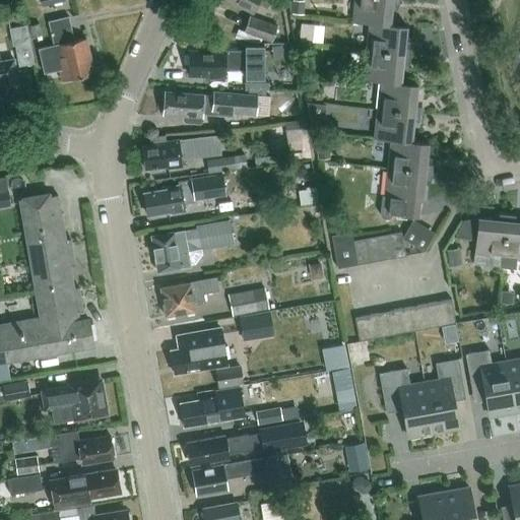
[(228,0),(252,12),(257,1),(267,6),(270,0),(228,0)]
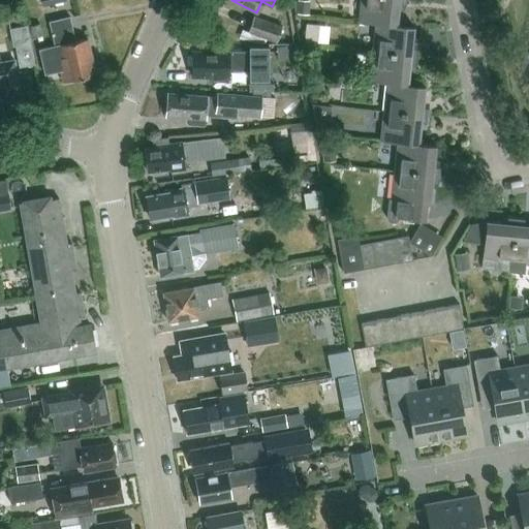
[(305,13),(307,1),(300,0),(298,0),(297,12),(305,13)]
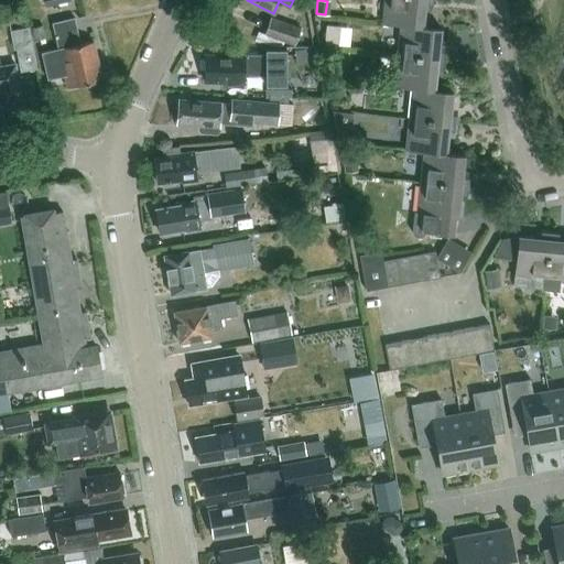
[(432,0),(386,0),(383,21),(402,23),(422,25),(425,4),(432,4),(432,0)]
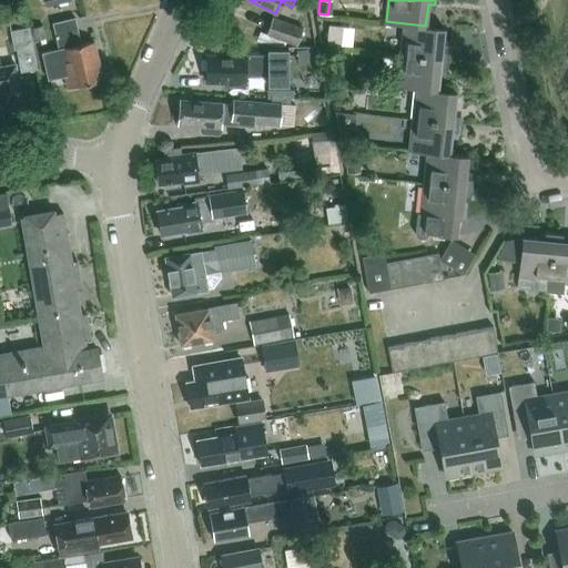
[(303,28),(272,16),(265,33),(296,46),(303,28)]
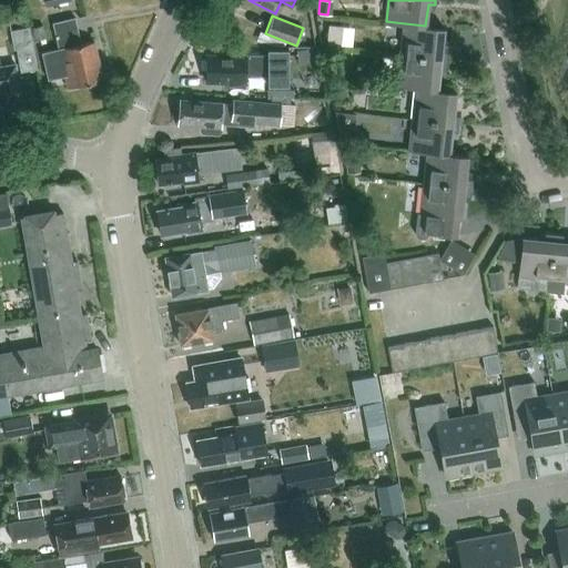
[(95,71),(101,70),(93,41),(81,44),(74,18),(52,23),(58,49),(41,53),(48,80),(64,77),(67,88),(78,85),(78,87),(98,81),(95,71)]
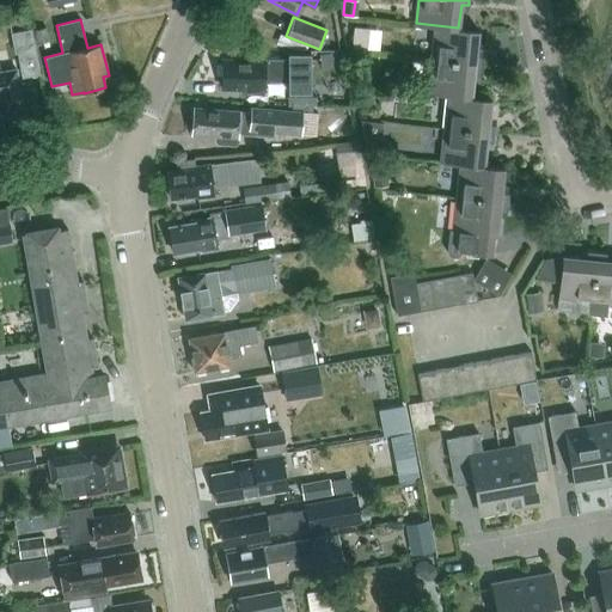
[(368,48),(369,26),(354,25),(353,47),(368,48)]
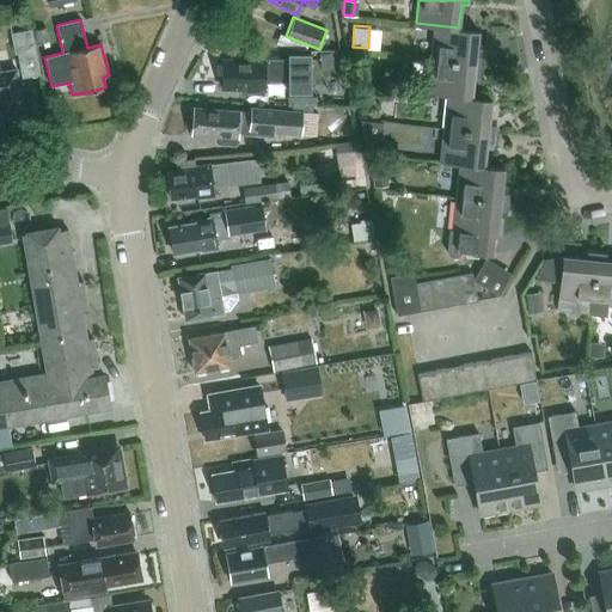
[(479,30),(458,28),(436,25),(433,59),(481,65),(482,55),(476,55),(479,30)]
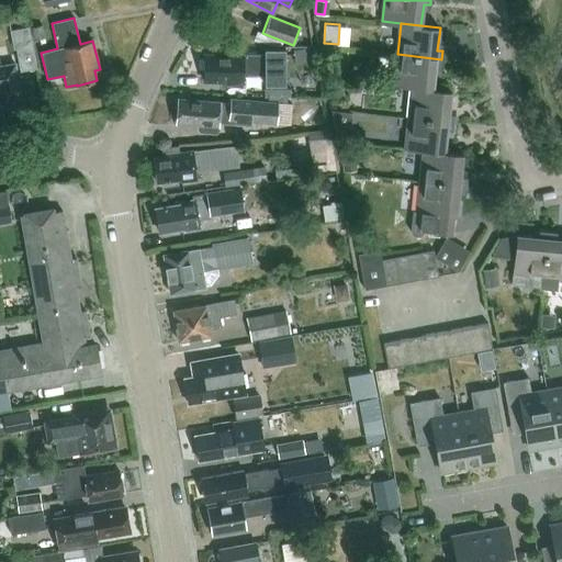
[(46,36),(43,24),(30,26),(33,40),(46,36)]
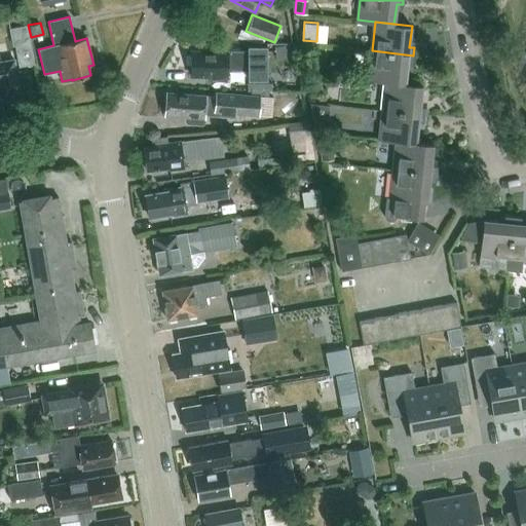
[(15,67),(33,65),(28,24),(10,26),(15,67)]
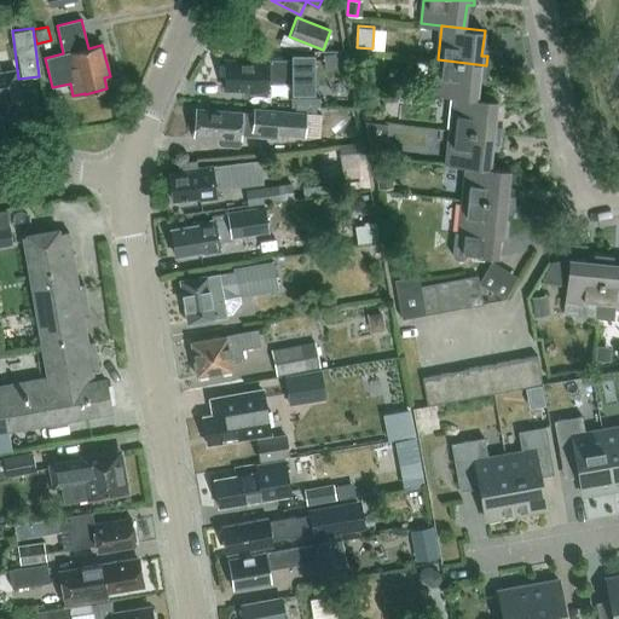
[(291,61),(268,61),(268,59),(268,58),(244,58),(244,62),(225,63),(225,90),(243,90),(243,94),(266,94),(266,84),(270,84),(290,84),(290,92),(313,92),(313,56),(291,56),(291,61)]
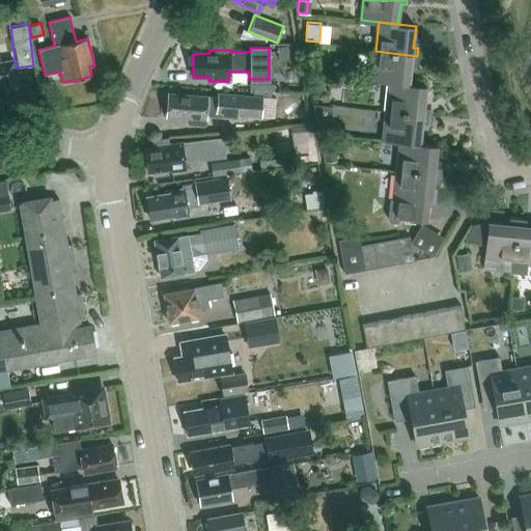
[(417,56),(375,51),(372,80),(389,82),(409,84),(411,64),(416,65),(417,56)]
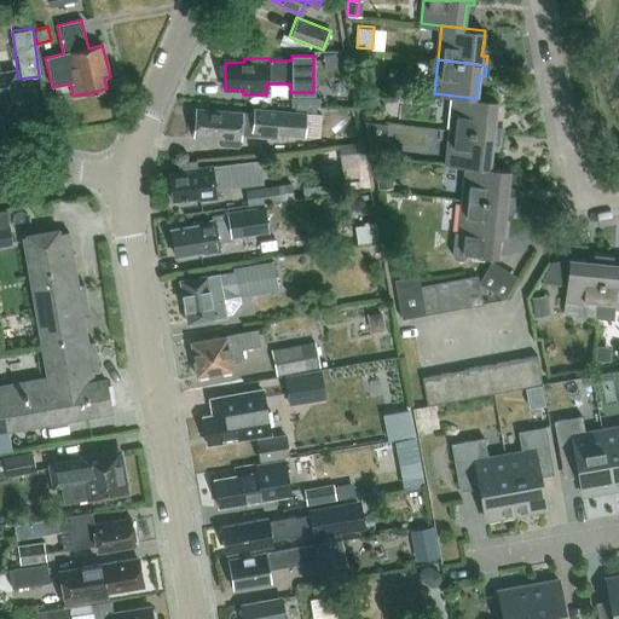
[(381,62),(363,61),(362,74),(380,76),(381,62)]
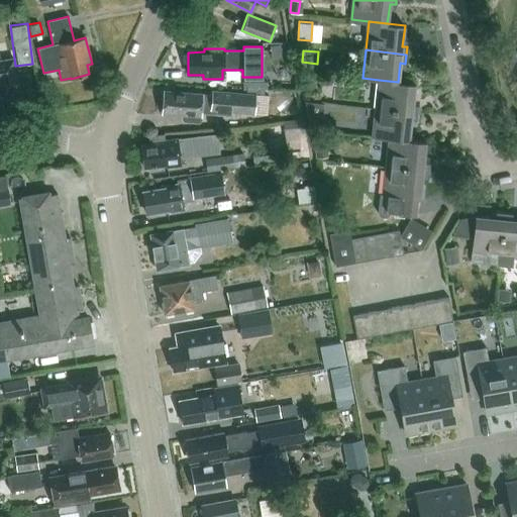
[(0,100),(0,101),(0,100),(0,89),(3,89),(3,90),(18,88),(13,58),(0,60),(0,100)]
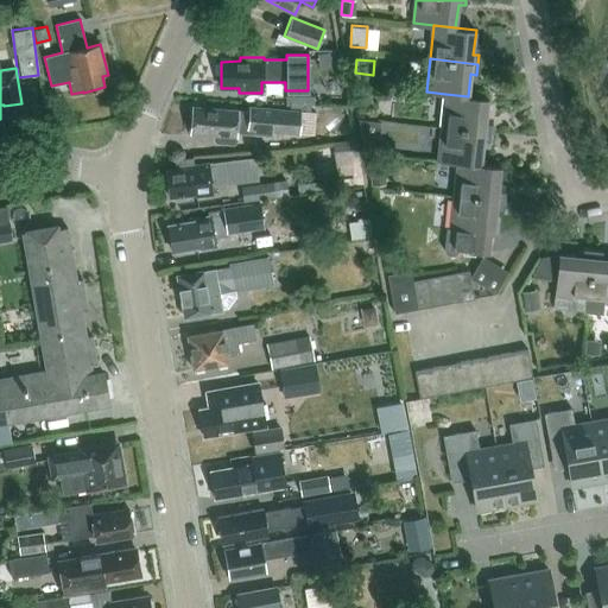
[(361,90),(360,101),(373,102),(369,92),(361,90)]
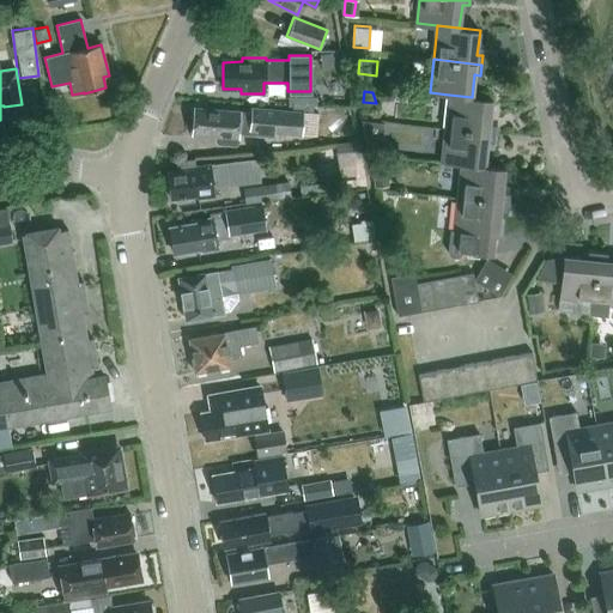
[(449,95),(445,127),(495,133),(496,125),(490,123),(492,99),(472,97),(449,95)]
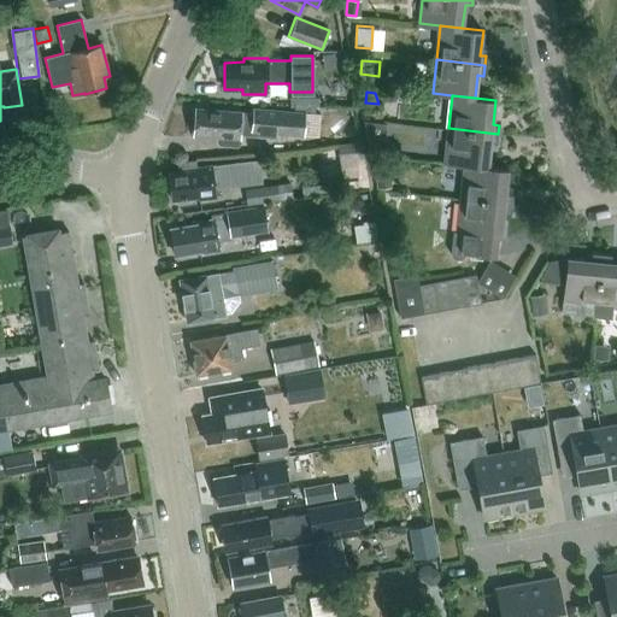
[(194,134),(218,136),(218,140),(221,144),(238,144),(241,141),(241,133),(276,135),(276,130),(304,133),(305,110),(253,106),(253,111),(195,107),(194,134)]
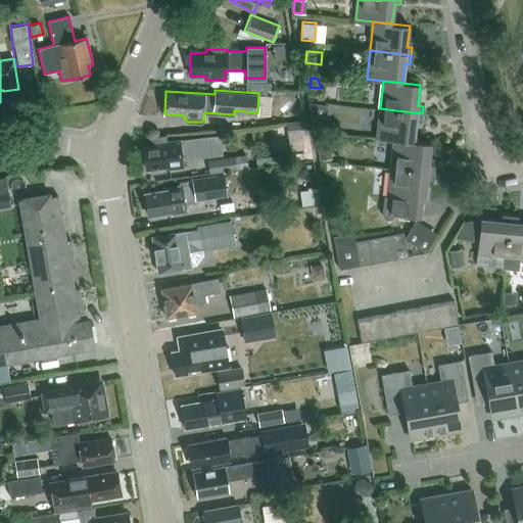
[(422,113),(380,108),(377,137),(393,139),(414,141),(416,122),(421,122),(422,113)]
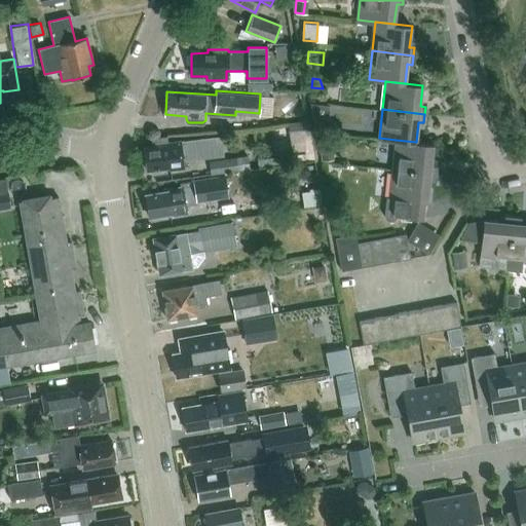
[(328,119),(312,118),(315,133),(327,134),(328,119)]
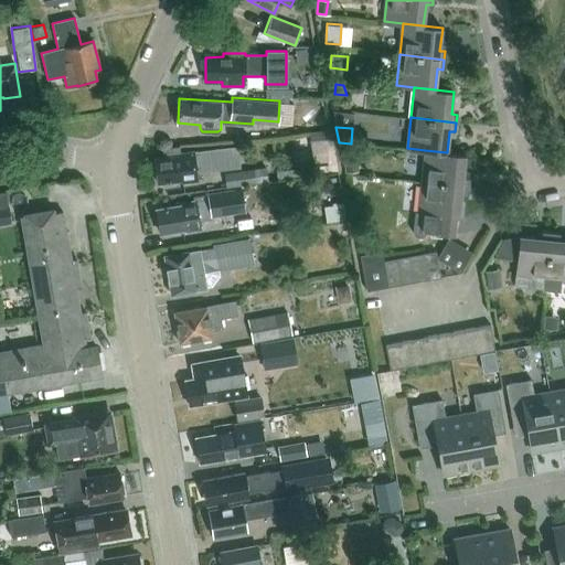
[(329,142),(328,131),(309,134),(312,163),(323,162),(323,166),(312,167),(313,176),(337,172),(332,141),(329,142)]
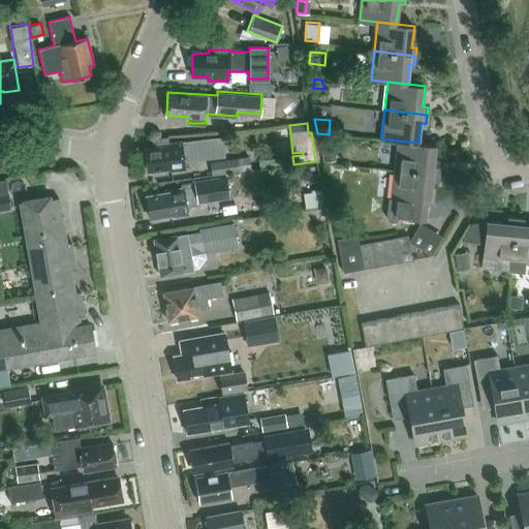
[(185,169),(184,160),(225,155),(223,137),(182,143),(168,145),(168,138),(152,141),(153,148),(145,149),(148,172),(170,169),(170,172),(185,169)]
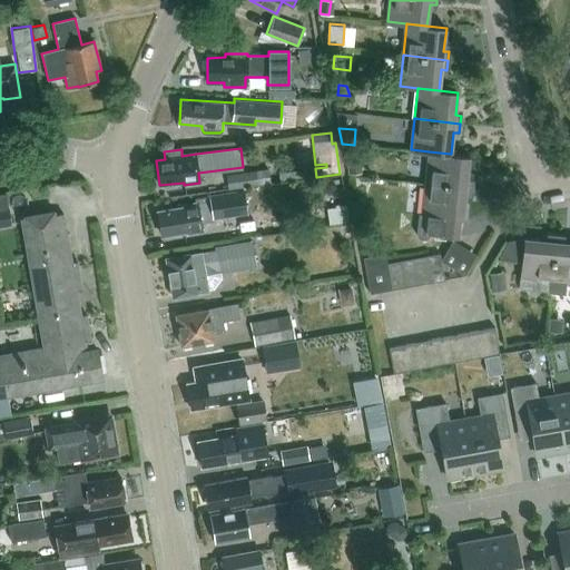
[(470,156),(451,154),(429,151),(425,183),(472,188),(473,179),(467,178),(470,156)]
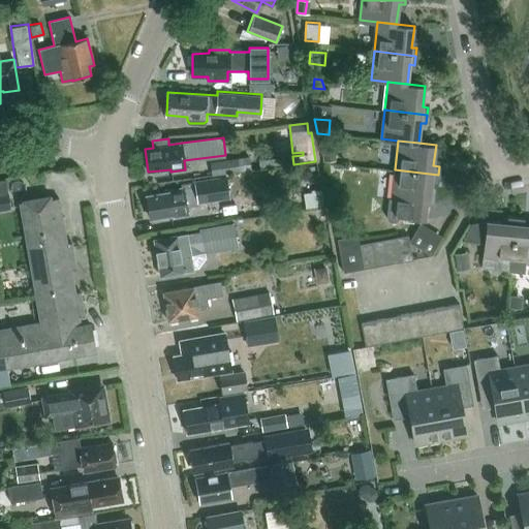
[(336,161),(335,148),(321,148),(322,161),(336,161)]
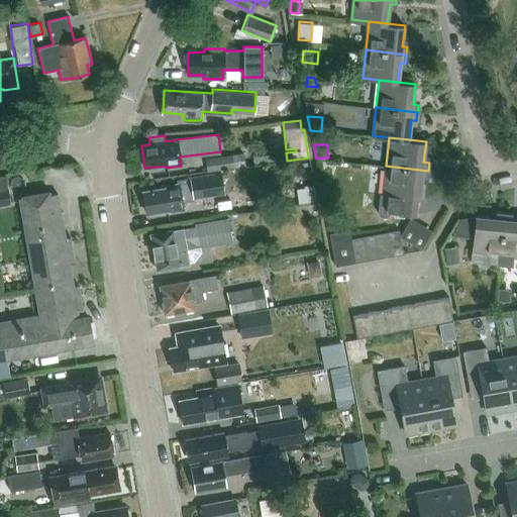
[(252,158),(252,152),(243,153),(244,165),(244,166),(253,165),(252,158)]
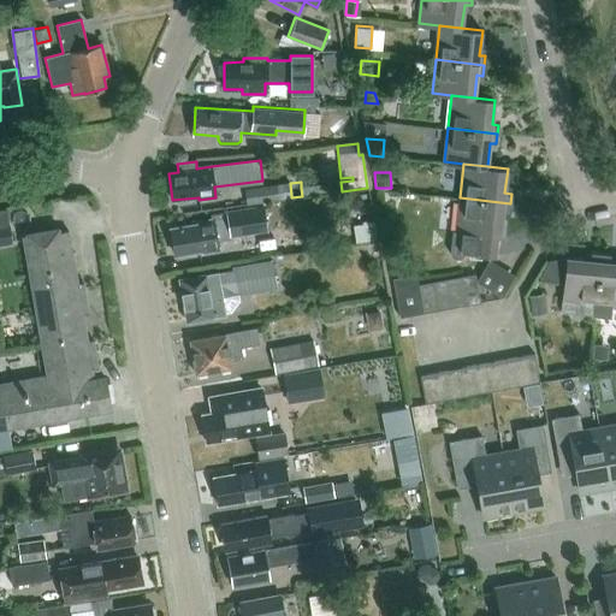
[(290,183),(276,185),(276,184),(267,185),(243,189),(247,203),(268,200),(291,196),(290,183)]
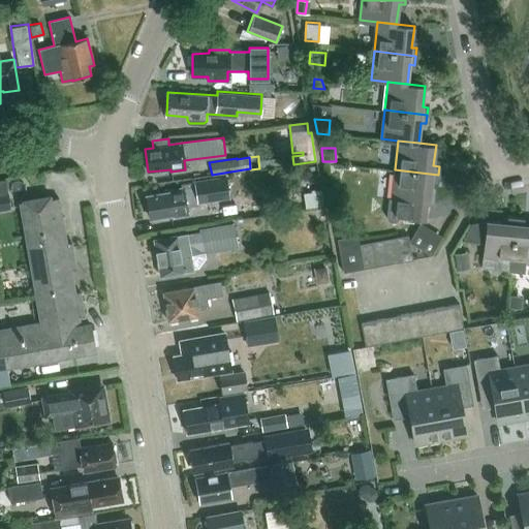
[(386,197),(385,214),(385,215),(385,216),(385,217),(386,218),(386,220),(389,221),(390,221),(391,221),(392,221),(394,221),(395,221),(396,220),(397,219),(398,218),(398,217),(398,216),(425,219),(425,218),(424,218),(426,203),(429,203),(431,182),(437,183),(438,175),(395,169),(392,197),(386,197)]
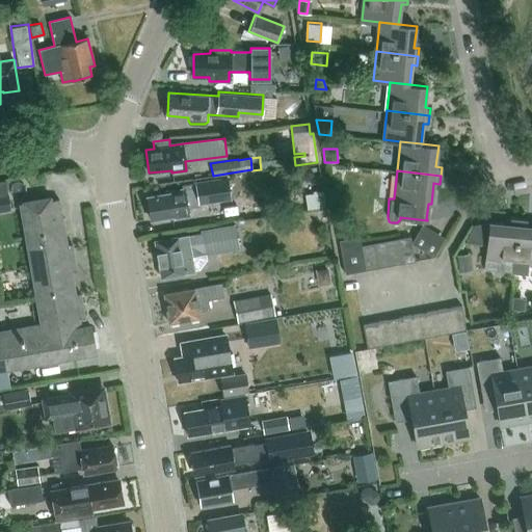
[(307,207),(324,206),(321,173),(311,174),(313,192),(306,193),(307,207)]
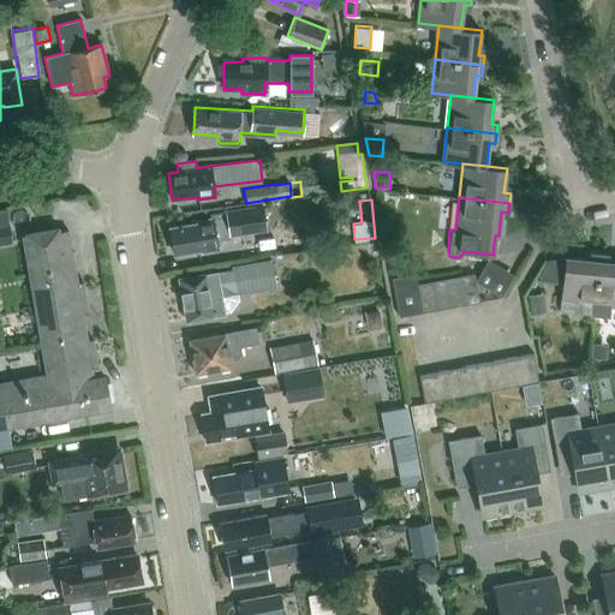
[(201,254),(218,251),(216,242),(231,239),(231,237),(266,231),(262,206),(225,213),(209,215),(210,220),(196,222),(196,225),(169,228),(174,256),(201,251),(201,254)]
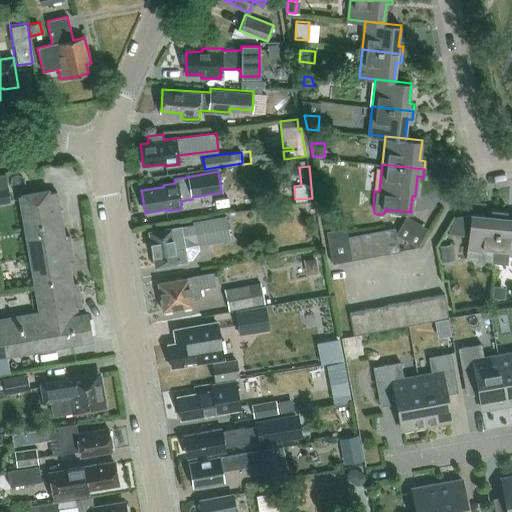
[(21,196),(41,313),(0,320),(0,355),(89,340),(85,315),(77,316),(76,308),(81,308),(77,284),(72,285),(68,261),(72,260),(68,235),(64,236),(56,192),(47,194),(47,192),(21,196)]
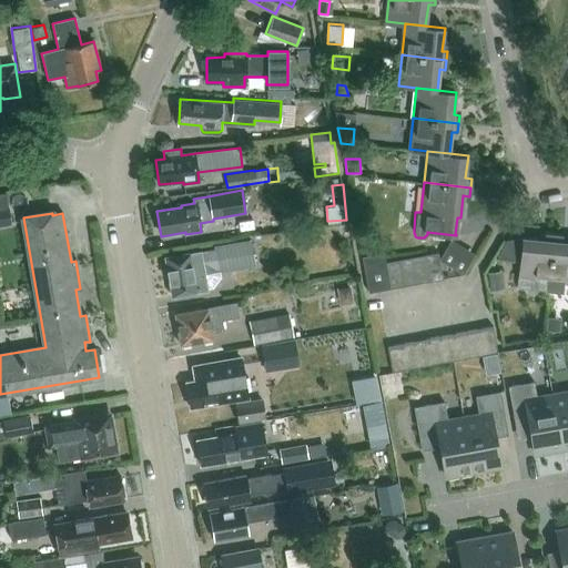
[(545,232),(544,240),(520,237),(516,284),(516,287),(544,291),(545,291),(546,280),(548,280),(553,233),(545,232)]
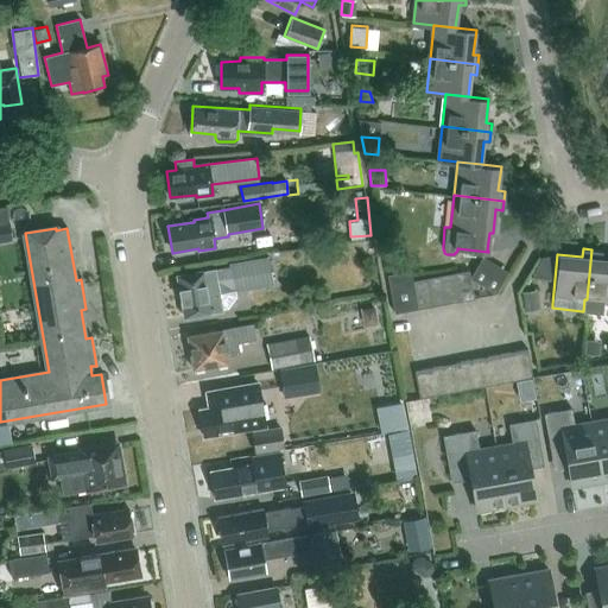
[(607,302),(607,258),(600,258),(601,251),(591,249),(587,299),(586,312),(602,315),(603,302),(607,302)]
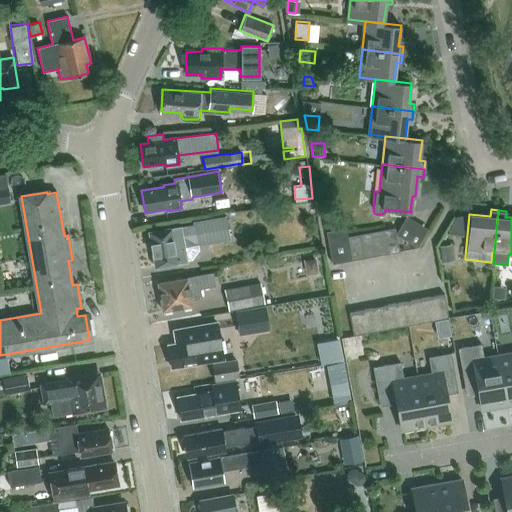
[(406,217),(399,230),(419,240),(425,226),(406,217)]
